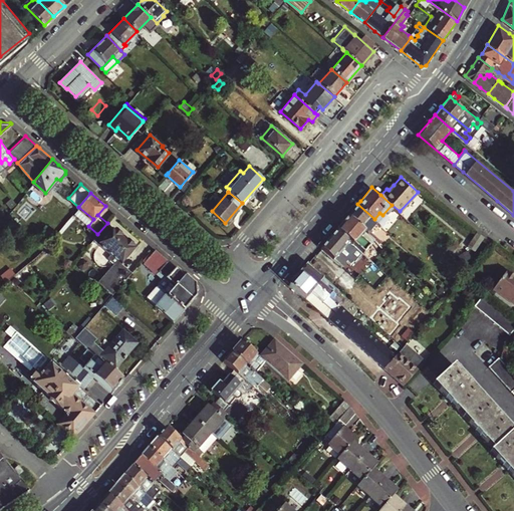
[(347,216),(373,239),(378,243),(382,239),(370,230),(377,221),(374,219),(357,204),(347,216)]
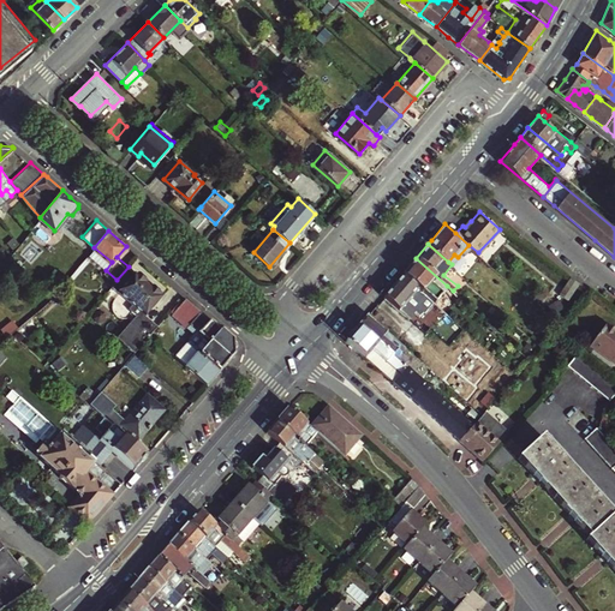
[(427,294),(435,300),(447,286),(416,258),(402,273),(427,294)]
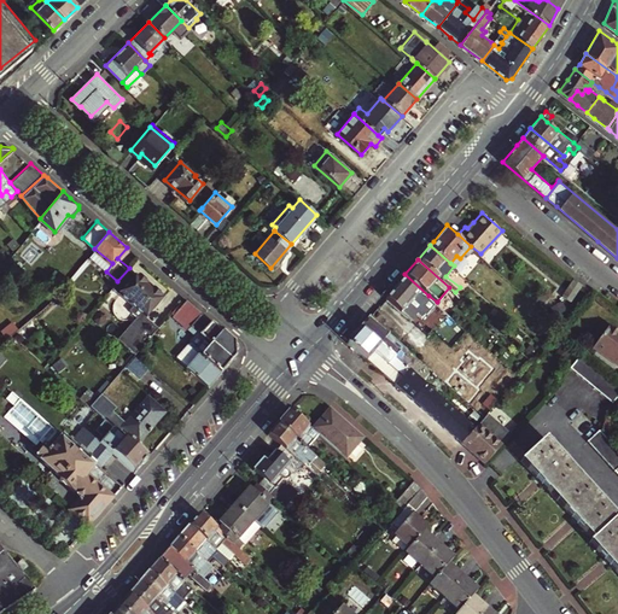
[(129,268),(117,281),(114,286),(134,303),(130,308),(138,314),(120,335),(138,351),(144,344),(151,335),(158,327),(144,314),(161,296),(159,294),(159,291),(155,287),(152,287),(145,281),(145,279),(140,275),(136,275),(129,268)]
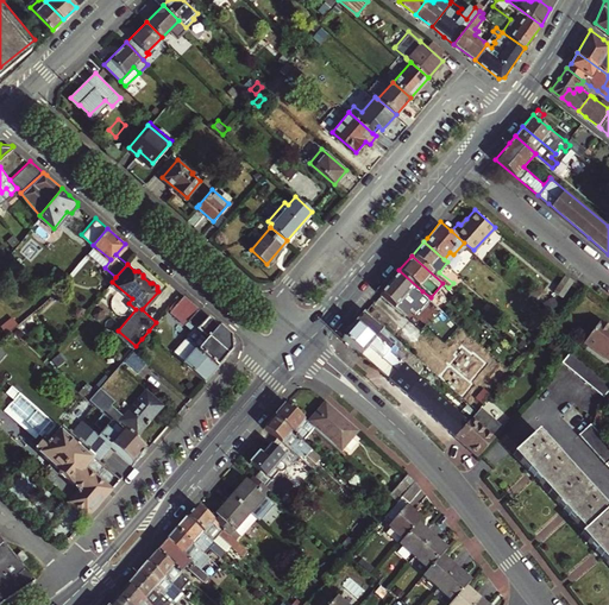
[(399,270),(380,292),(401,310),(407,303),(418,312),(431,297),(422,291),(399,270)]
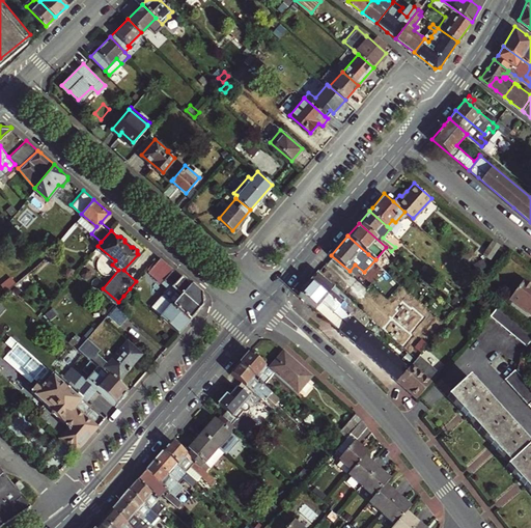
[(491,239),(481,252),(487,256),(497,244),(496,243),(491,239)]
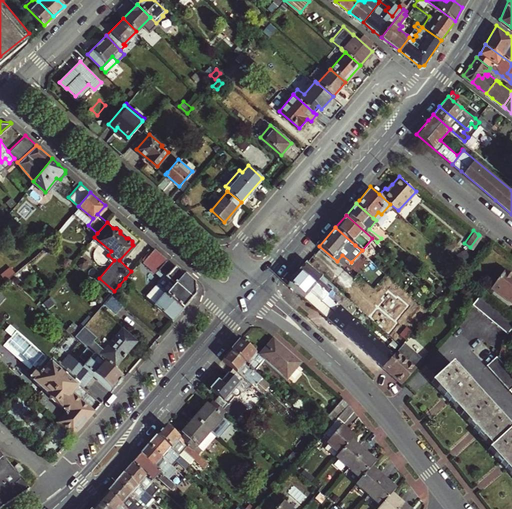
[(143,261),(155,271),(157,268),(167,258),(154,248),(143,261)]
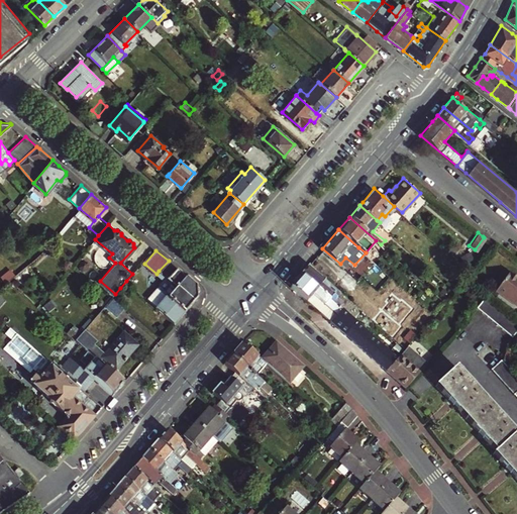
[(169,261),(159,271),(193,301),(196,296),(195,285),(169,261)]
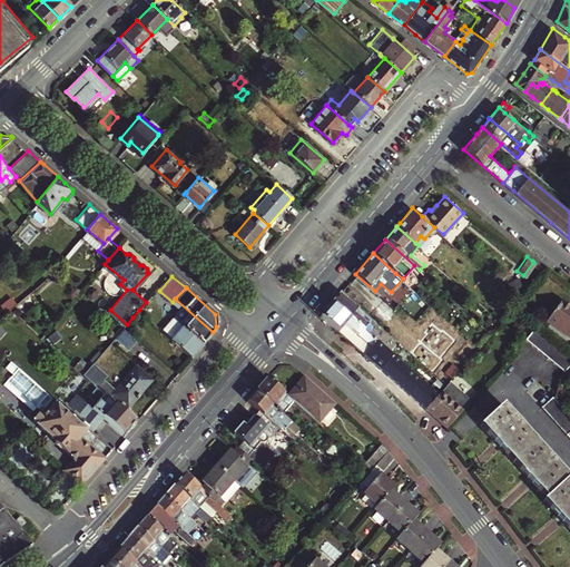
[(342,290),(332,301),(374,339),(380,332),(369,322),(373,318),(371,315),(342,290)]
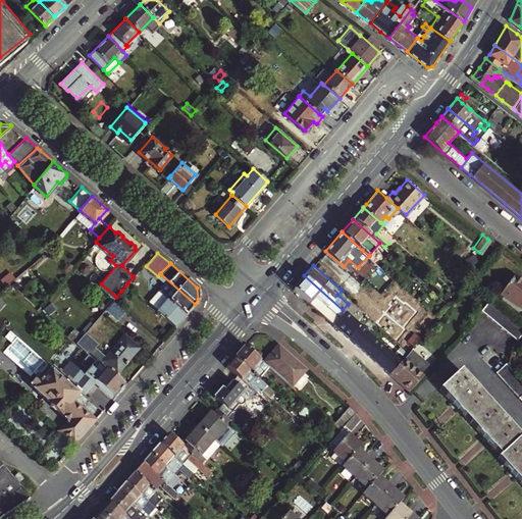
[(23,277),(19,273),(14,277),(9,281),(12,287),(23,277)]
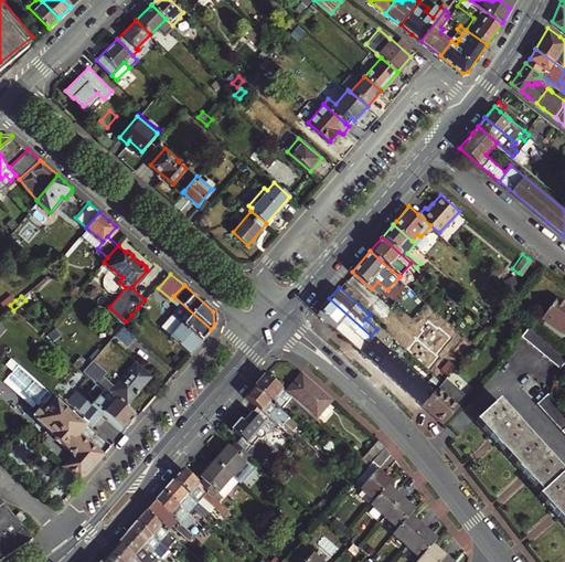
[(211,329),(173,296),(171,299),(178,305),(173,309),(179,314),(173,319),(178,324),(180,321),(181,322),(201,340),(211,329)]
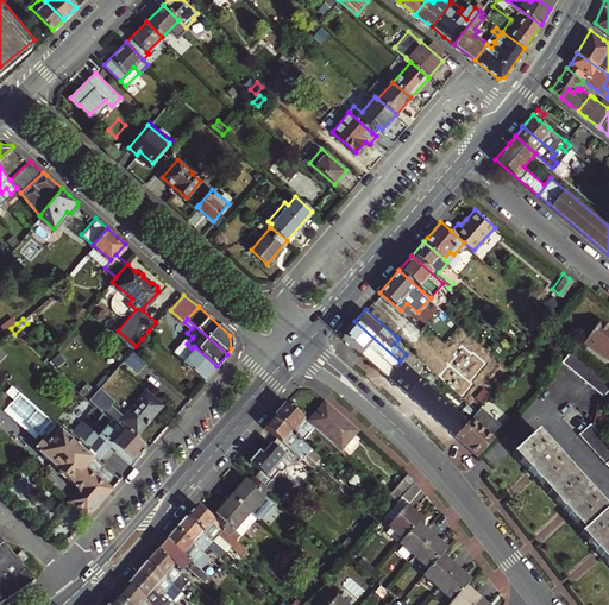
[(1,331),(4,334),(8,329),(11,328),(17,323),(14,320),(1,331)]
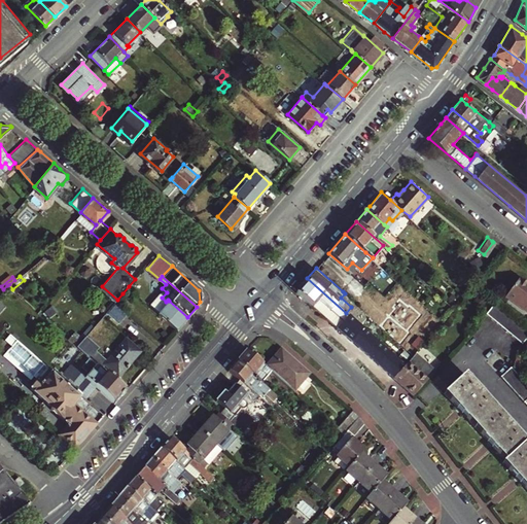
[(526,282),(518,277),(504,295),(526,310),(526,282)]
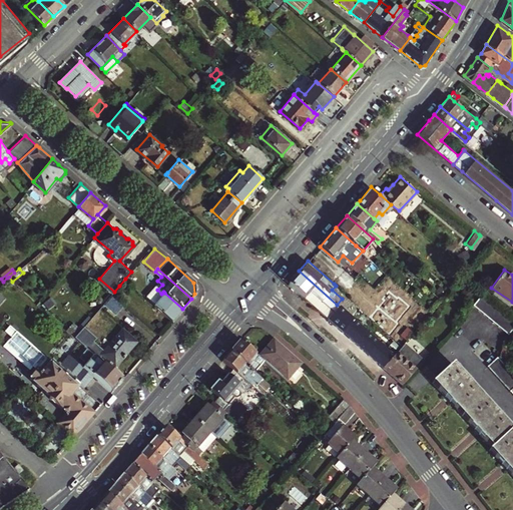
[(337,305),(299,271),(289,283),(319,309),(329,318),(339,306),(337,305)]
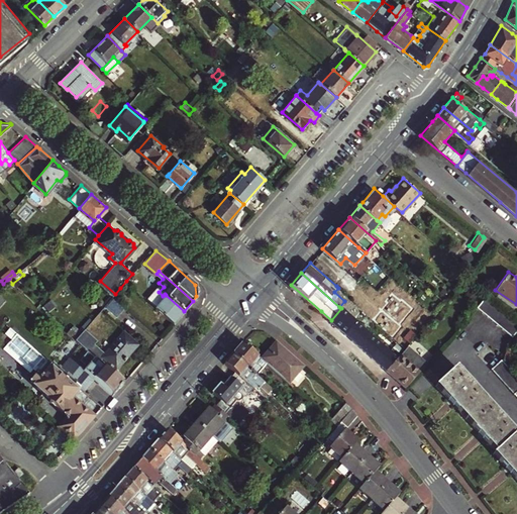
[(342,283),(354,287),(358,277),(346,273),(342,283)]
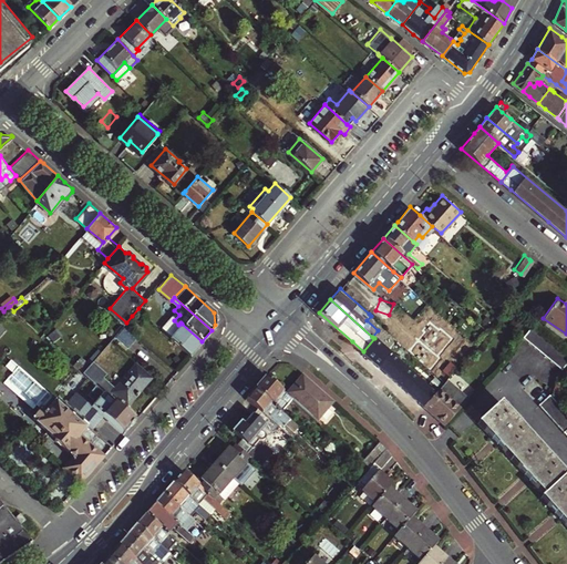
[(519,304),(515,299),(509,306),(514,309),(519,304)]
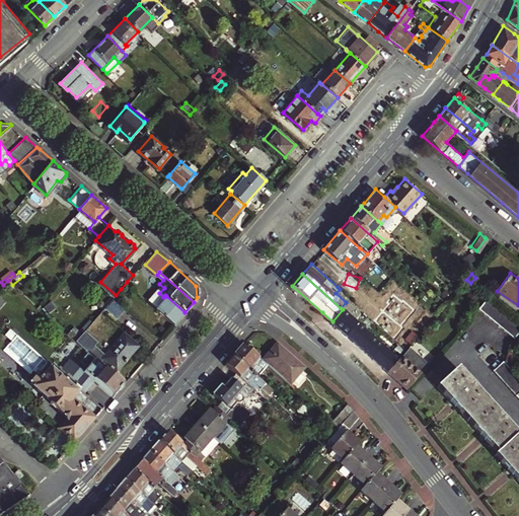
[(184,312),(166,296),(156,308),(174,324),(184,312)]
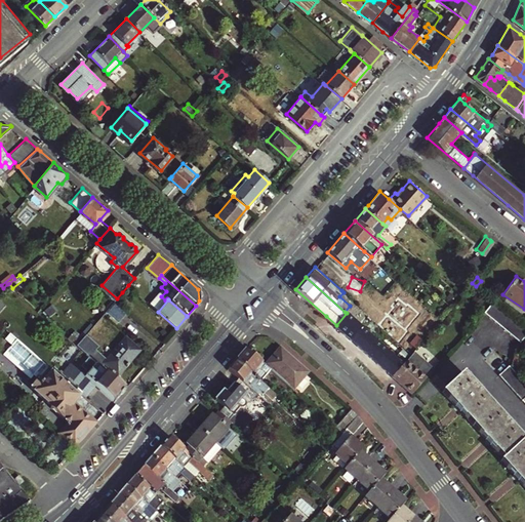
[(524,326),(493,300),(484,311),(521,340),(521,339),(523,337),(524,334),(524,326)]
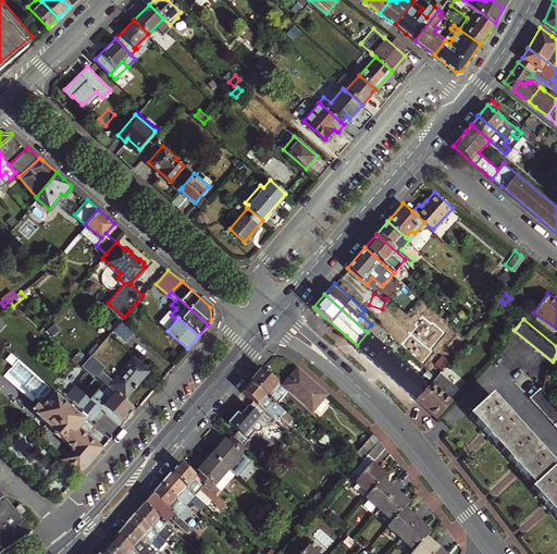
[(380,342),(368,332),(357,345),(386,372),(409,392),(416,397),(426,385),(428,384),(380,342)]
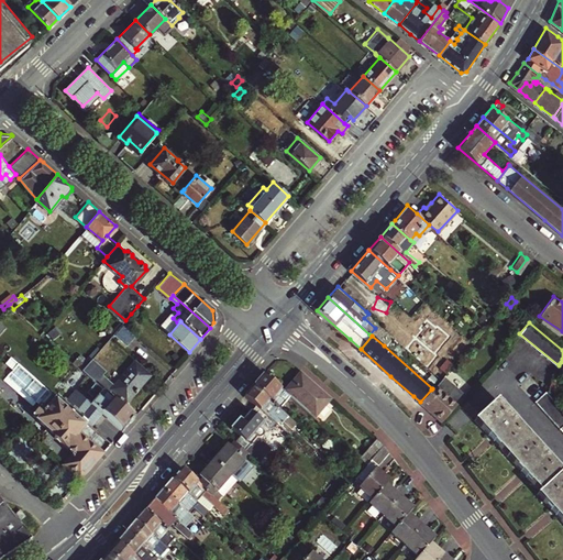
[(83,370),(90,361),(84,355),(76,364),(83,370)]
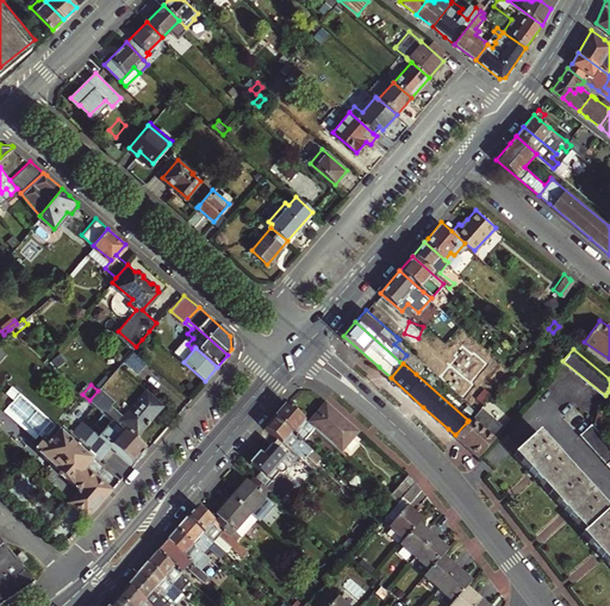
[(111,405),(104,412),(112,419),(117,424),(120,419),(137,433),(162,405),(147,391),(124,416),(111,405)]
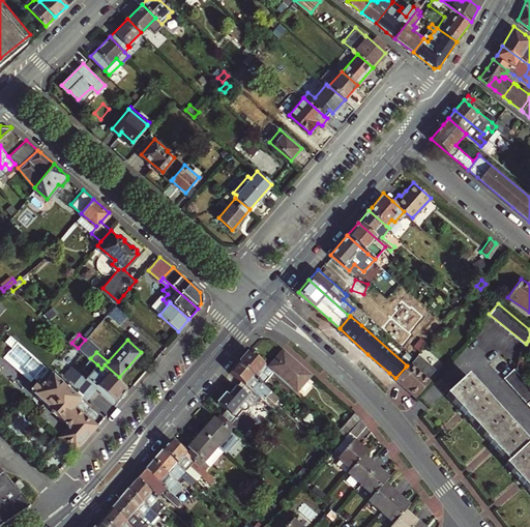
[(283,349),(267,367),(297,392),(313,375),(283,349)]
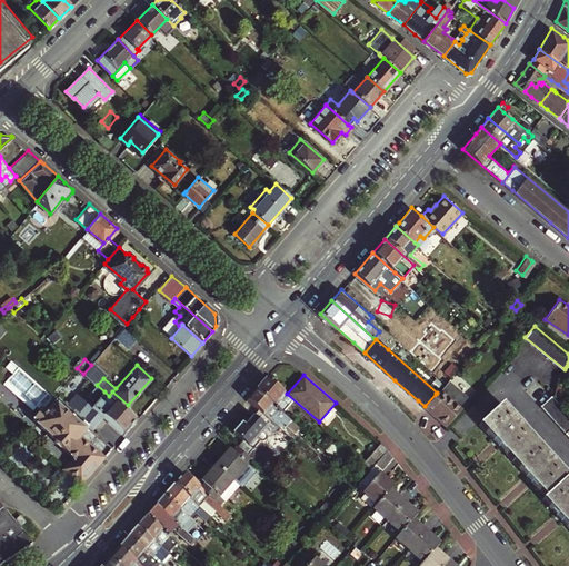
[(267,376),(257,388),(282,410),(288,404),(282,398),(287,394),(267,376)]
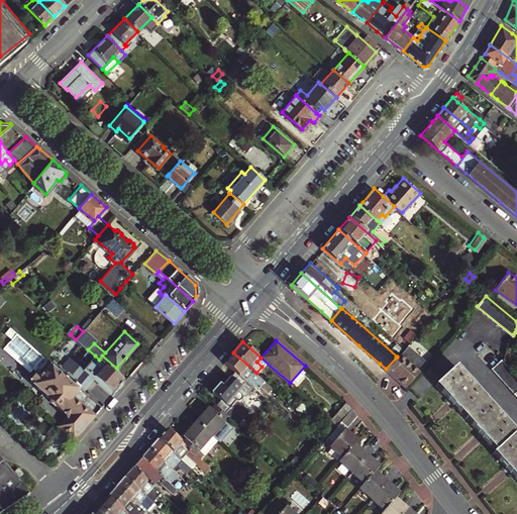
[(234,371),(251,386),(254,383),(261,376),(256,373),(233,352),(227,360),(224,362),(234,371)]
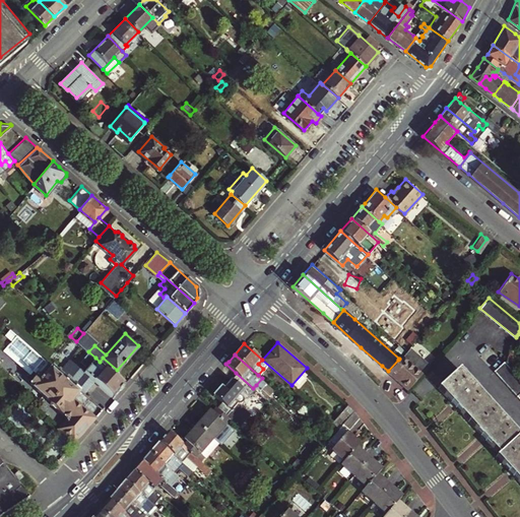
[(398,360),(418,377),(423,372),(403,354),(399,359),(398,360)]
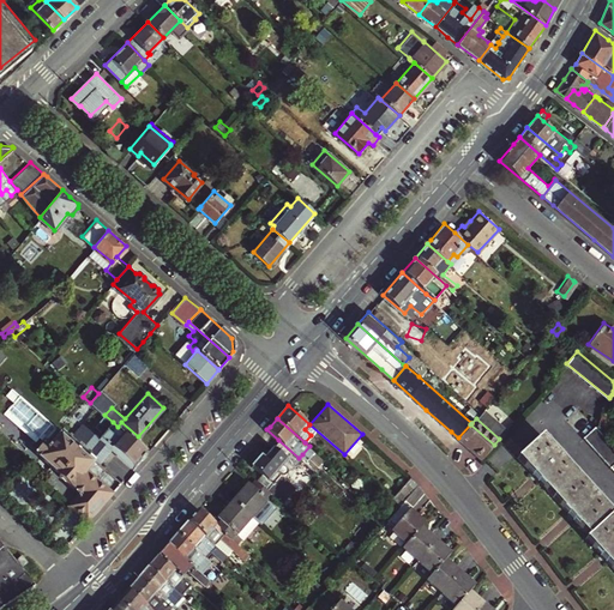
[(118,427),(113,422),(100,436),(88,427),(76,441),(95,458),(98,461),(112,447),(133,466),(146,452),(118,427)]
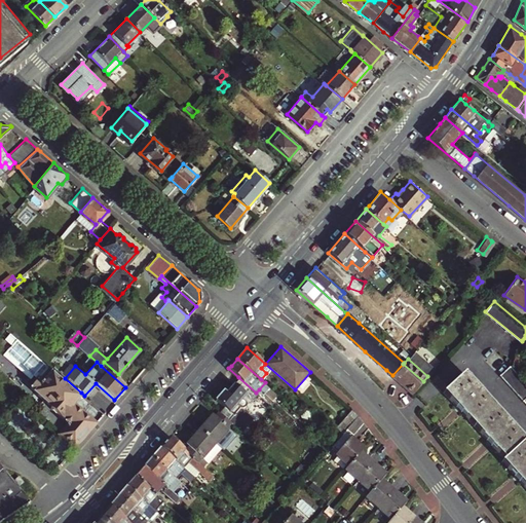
[(81,393),(65,378),(48,364),(30,384),(35,388),(35,389),(51,404),(50,406),(68,421),(59,432),(74,446),(96,421),(73,401),(81,393)]
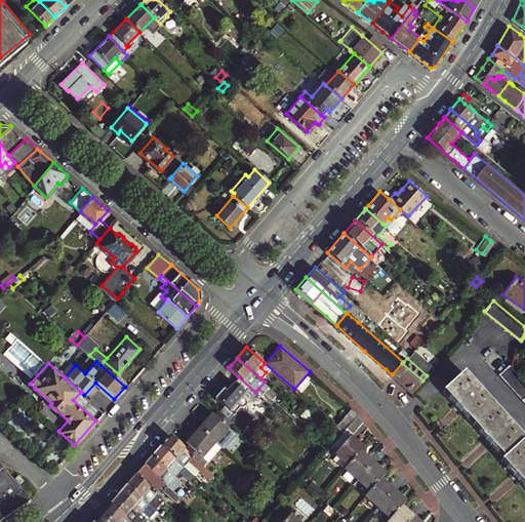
[(412,393),(422,380),(402,363),(392,374),(412,393)]
